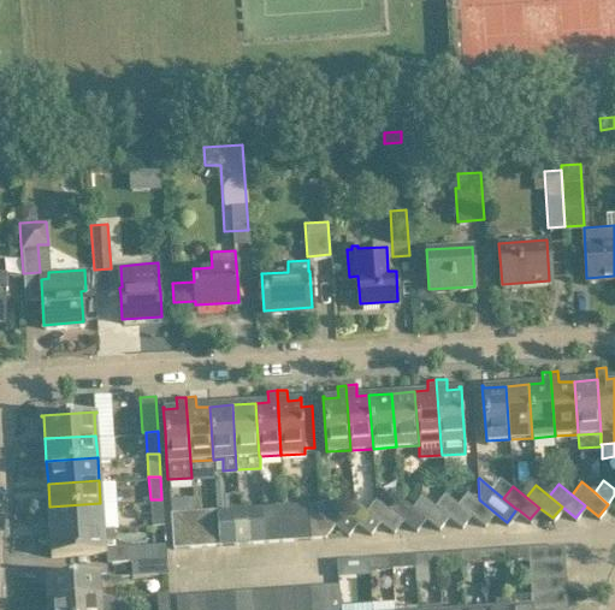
[(230,491),(226,505),(231,505),(238,505),(237,490),(230,491)]
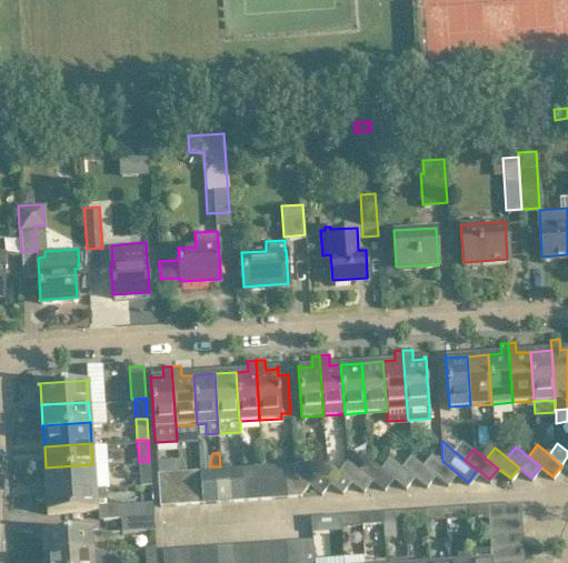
[(448,483),(456,472),(444,462),(431,452),(422,463),(435,473),(448,483)]
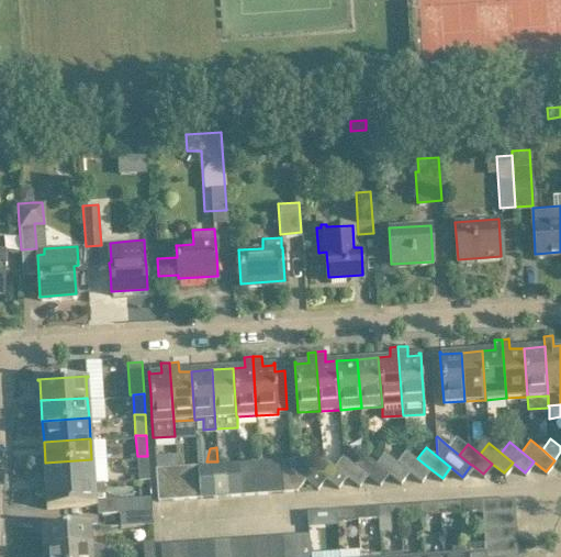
[(422,479),(429,468),(417,458),(405,448),(396,459),(408,469),(422,479)]
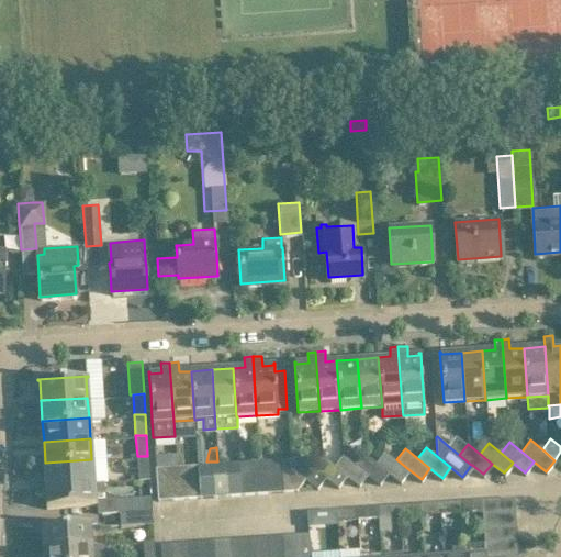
[(401,481),(408,469),(396,459),(384,449),(376,461),(388,471),(401,481)]
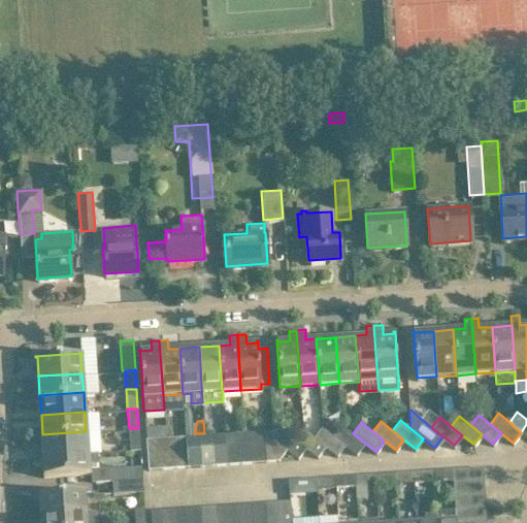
[(357,453),(364,443),(353,433),(341,424),(333,434),(344,444),(357,453)]
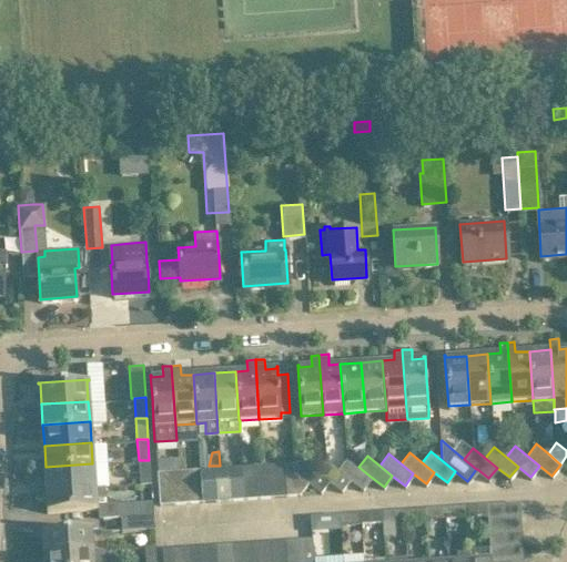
[(363,488),(371,477),(358,467),(346,457),(337,468),(350,478),(363,488)]
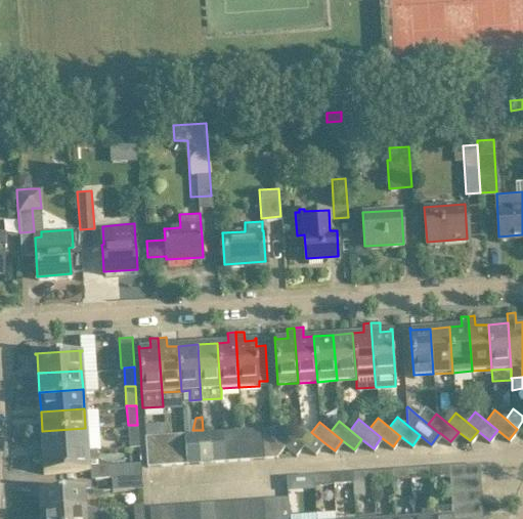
[(315,451),(322,441),(311,432),(300,423),(292,433),(304,443),(315,451)]
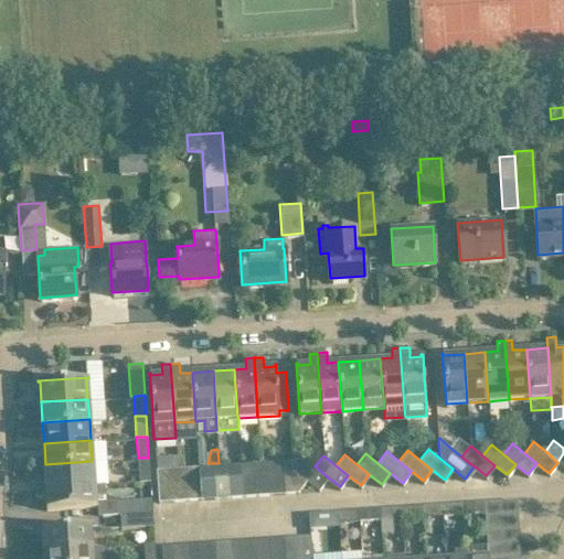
[(319,488),(328,477),(315,466),(302,457),(296,458),(297,471),(307,479),(319,488)]
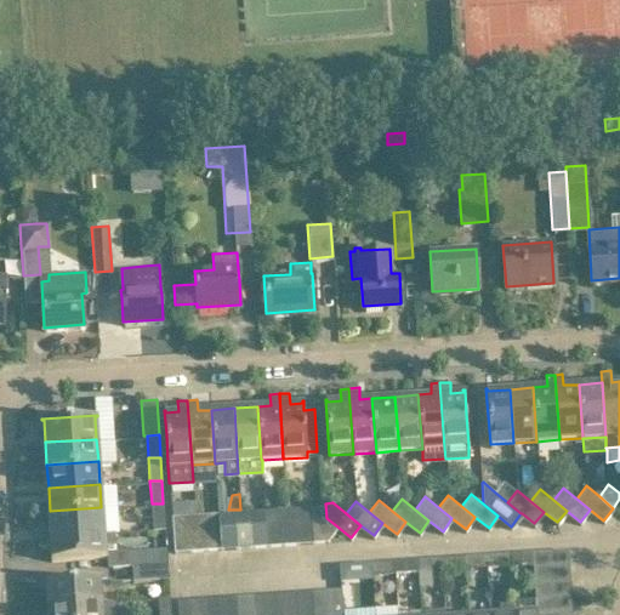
[(153,528),(165,527),(163,504),(152,504),(153,528)]
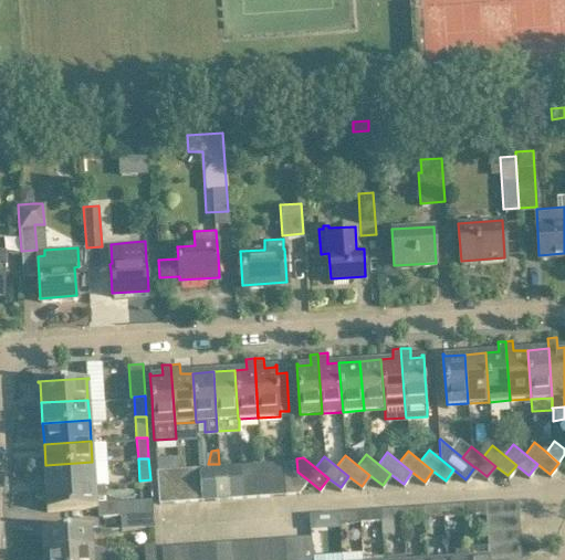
[(285,492),(299,490),(307,479),(297,472),(296,458),(282,460),(285,492)]
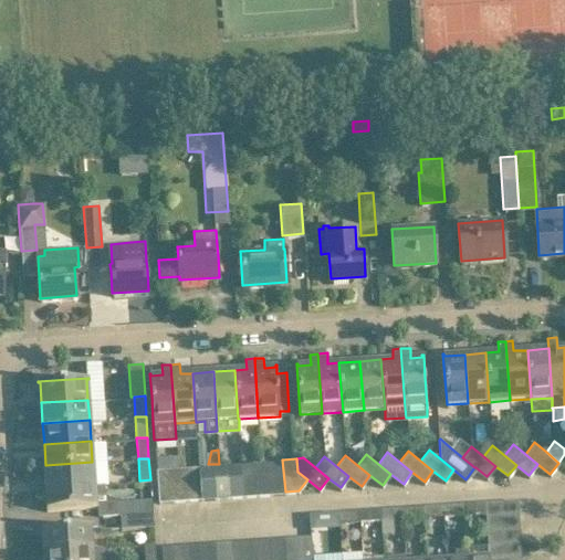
[(271,493),(285,492),(282,460),(269,461),(271,493)]
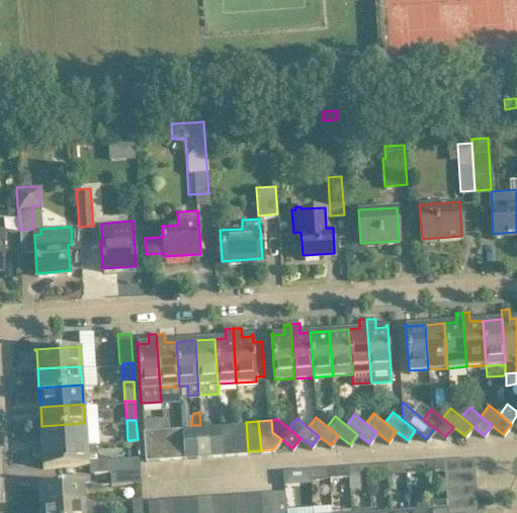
[(223,453),(235,452),(233,422),(221,423),(223,453)]
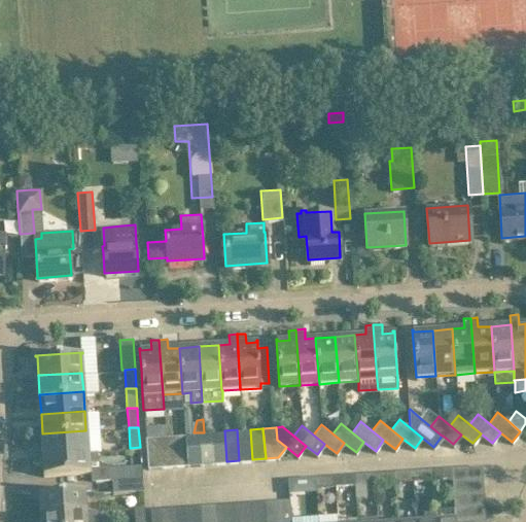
[(239,460),(252,459),(250,429),(237,429),(239,460)]
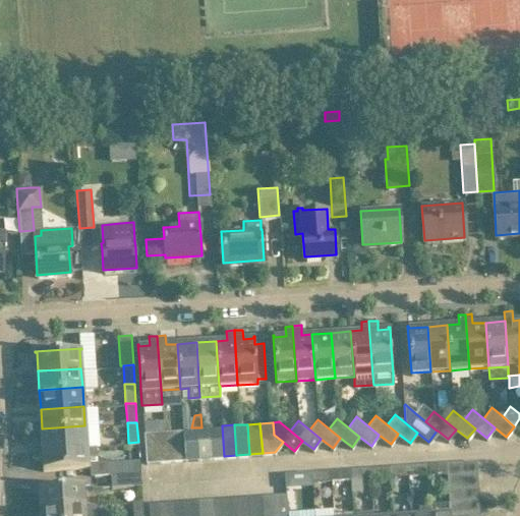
[(84,425),(42,428),(43,448),(85,445),(84,425)]
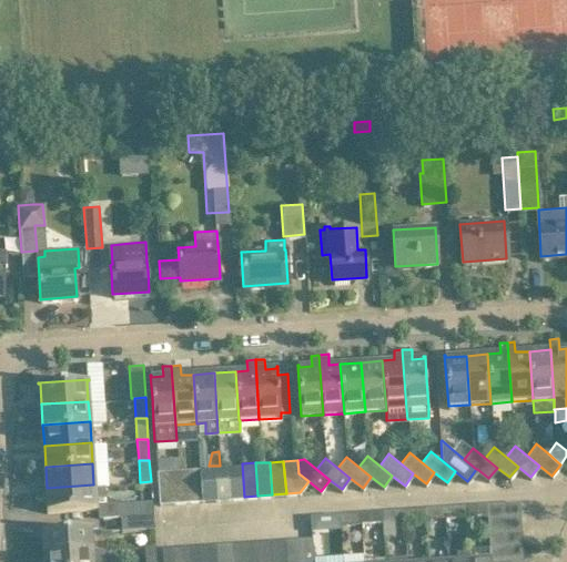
[(230,497),(244,497),(242,463),(228,465),(230,497)]
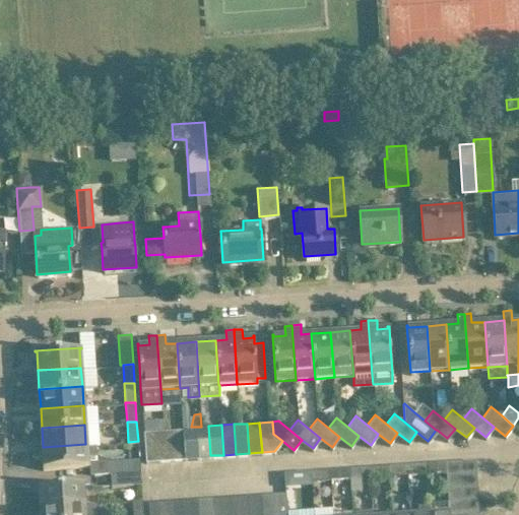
[(197,456),(210,455),(208,426),(202,427),(201,427),(195,427),(197,456)]
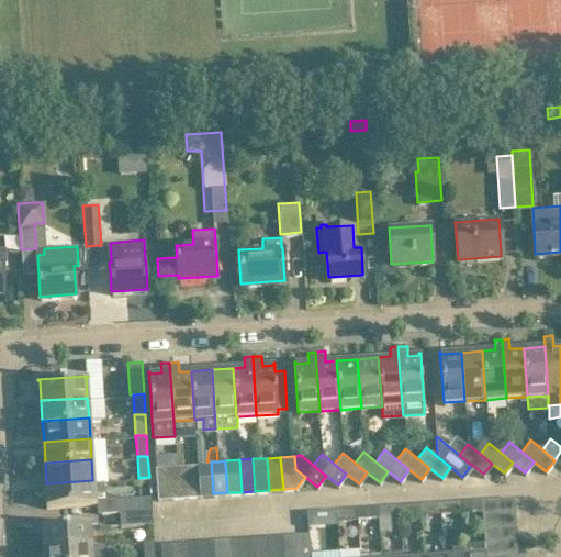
[(200,494),(213,493),(211,461),(206,461),(198,463),(200,494)]
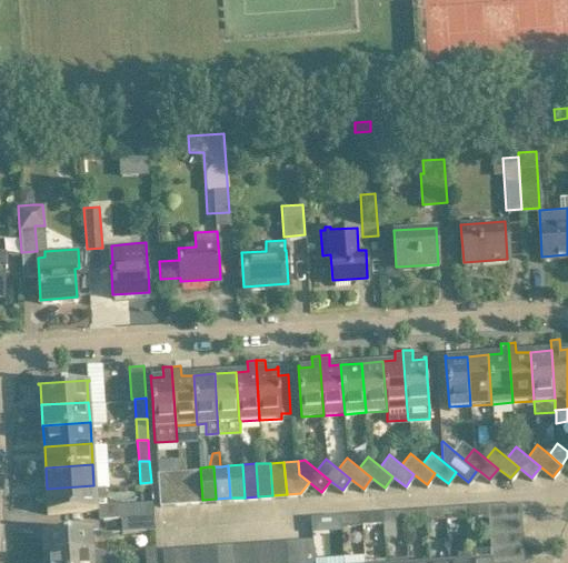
[(188,501),(202,500),(200,468),(186,469),(188,501)]
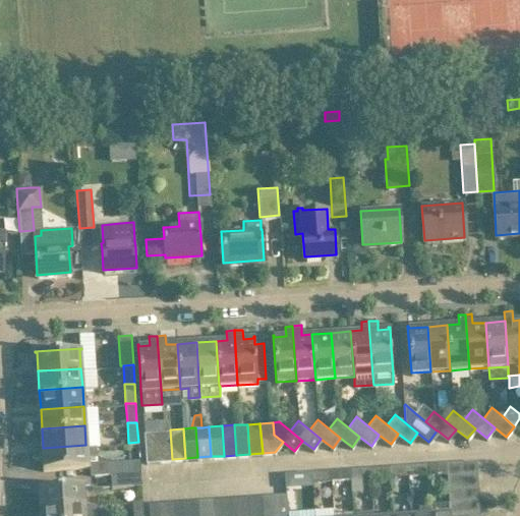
[(159,460),(172,459),(170,430),(157,431),(159,460)]
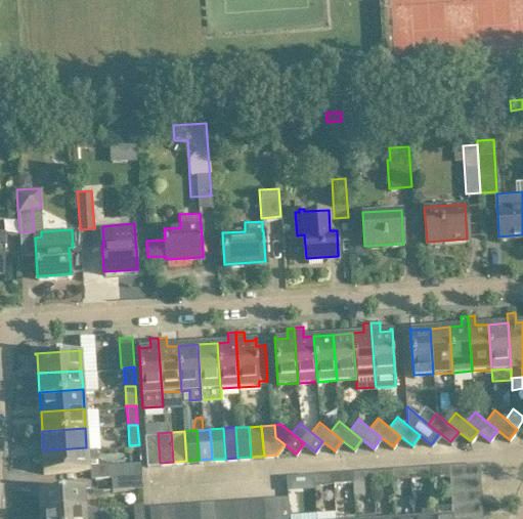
[(147,464),(160,463),(158,433),(144,434),(147,464)]
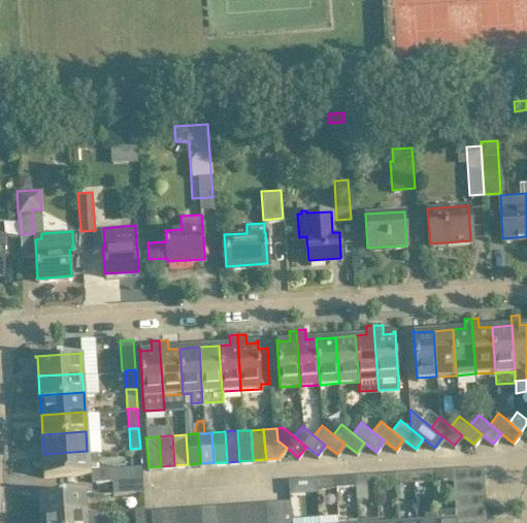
[(43,454),(34,454),(34,463),(44,462),(45,474),(42,474),(42,475),(63,472),(91,471),(91,470),(89,470),(88,462),(98,461),(97,450),(87,451),(43,454)]
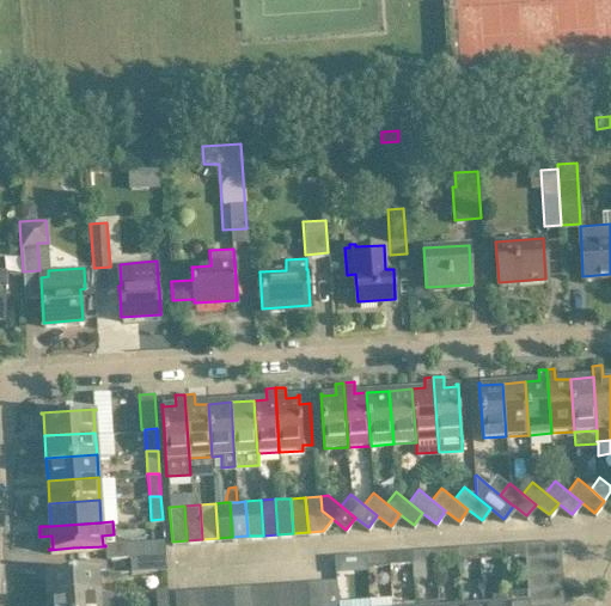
[(114,534),(102,536),(103,545),(105,545),(105,546),(108,546),(108,556),(132,555),(165,552),(164,538),(128,540),(114,534)]
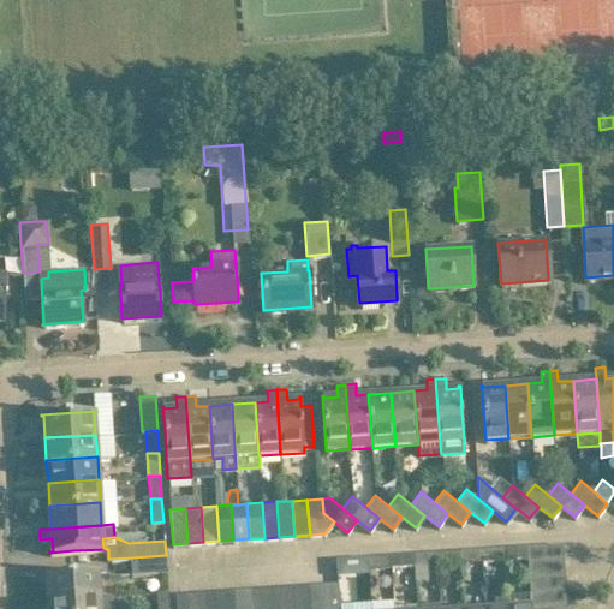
[(537,543),(526,543),(528,554),(528,557),(562,556),(561,541),(537,543)]
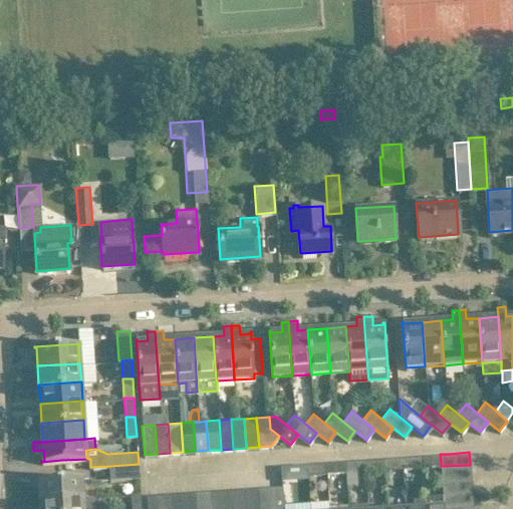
[(433,455),(421,456),(422,465),(433,464),(441,463),(440,454),(433,455)]
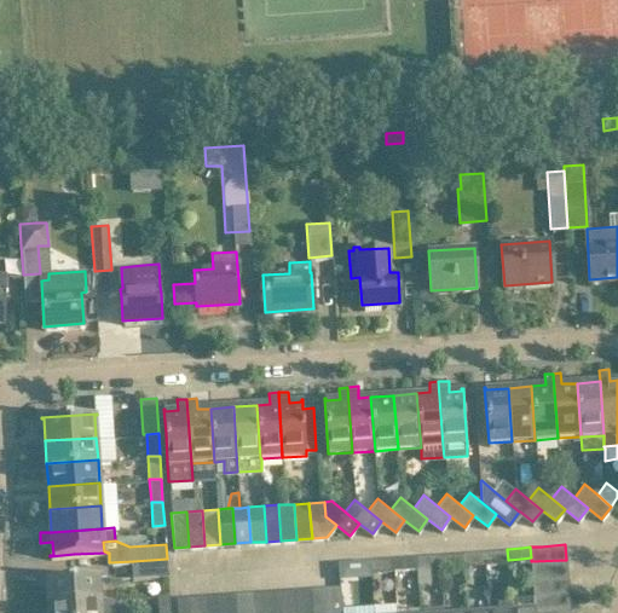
[(507,549),(484,550),(485,561),(508,560),(507,549)]
